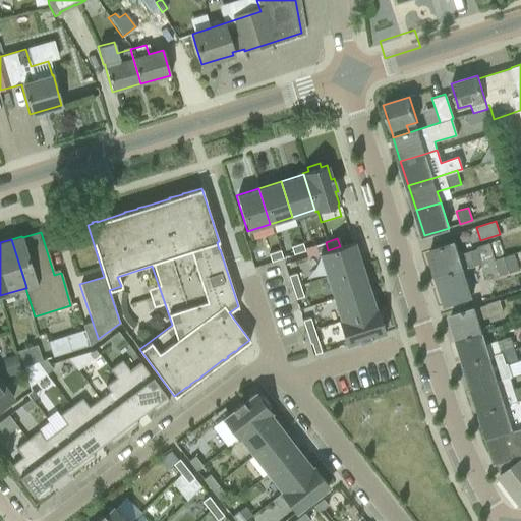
[(316,253),(328,250),(326,242),(314,246),(316,253)]
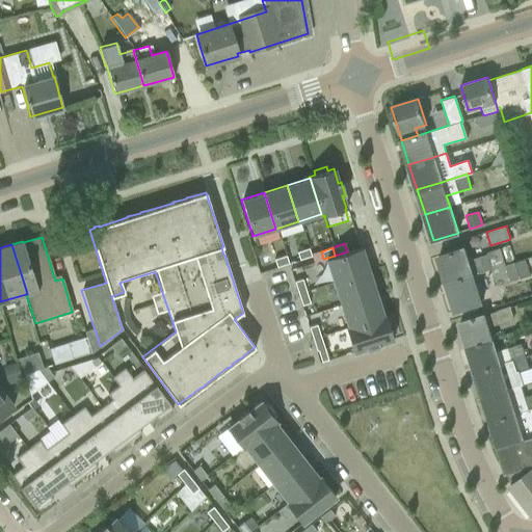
[(333,282),(368,270),(361,247),(325,259),(333,282)]
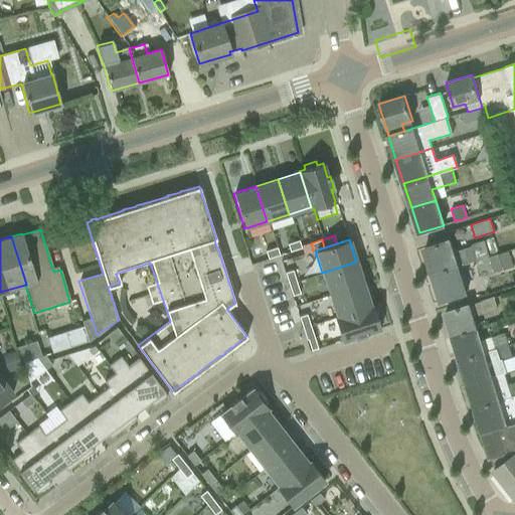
[(301,248),(298,240),(287,244),(290,251),(301,248)]
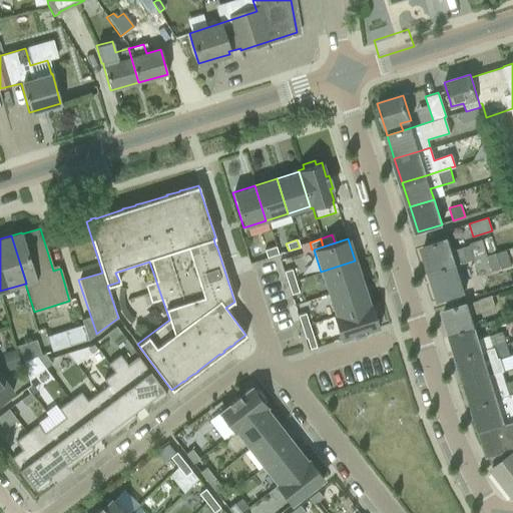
[(423,246),(431,274),(455,266),(472,260),(485,255),(480,239),(468,243),(469,244),(451,250),(447,239),(423,246)]
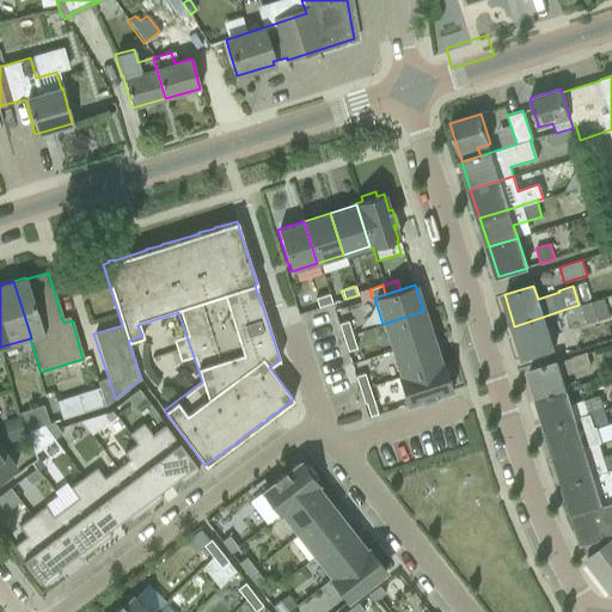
[(331,304),(329,294),(314,299),(318,308),(331,304)]
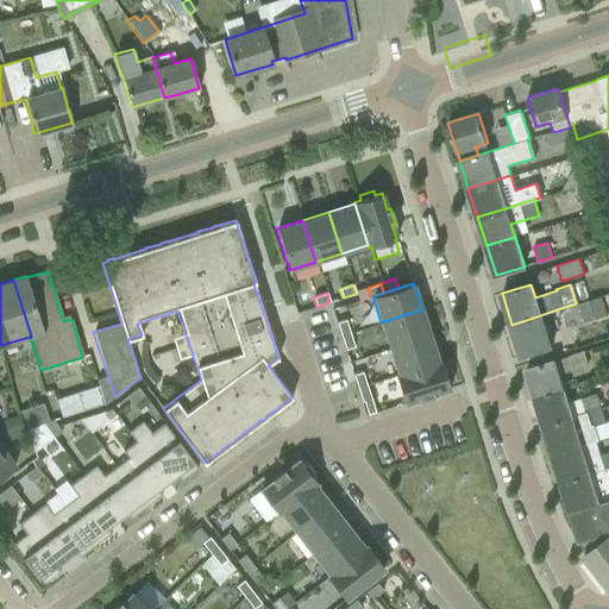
[(576,303),(560,308),(566,327),(582,322),(606,314),(601,296),(576,303)]
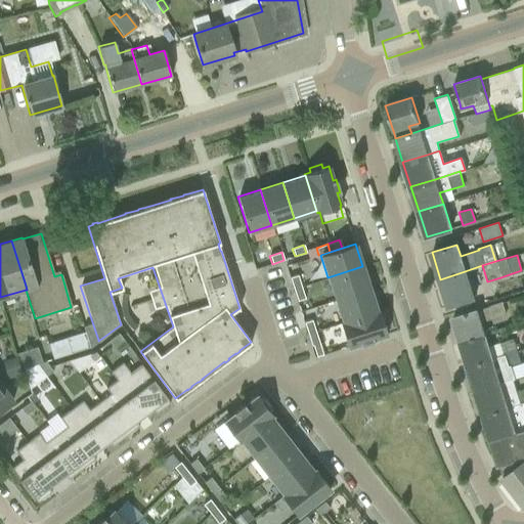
[(369,289),(362,266),(328,277),(335,300),(369,289)]
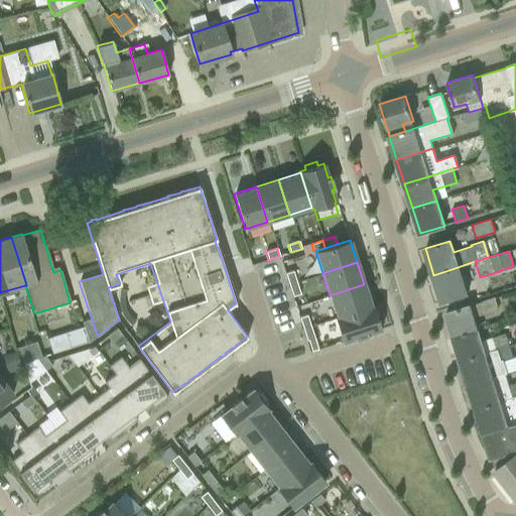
[(458,267),(433,275),(441,301),(467,293),(458,267)]
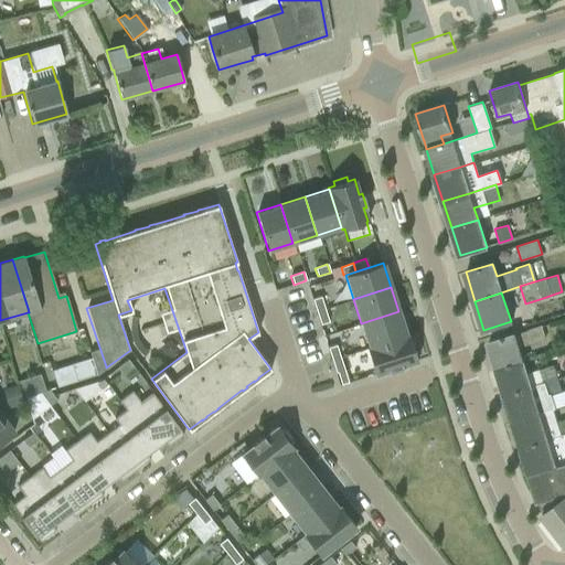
[(324,310),(320,297),(311,300),(316,312),(324,310)]
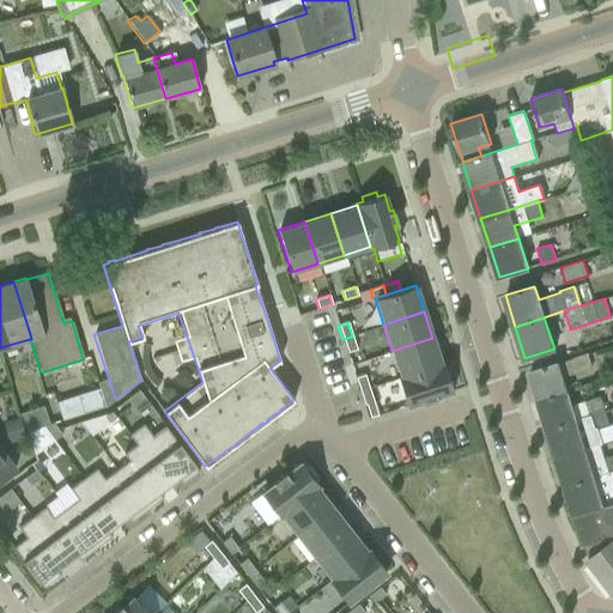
[(357,350),(352,337),(343,339),(347,353),(357,350)]
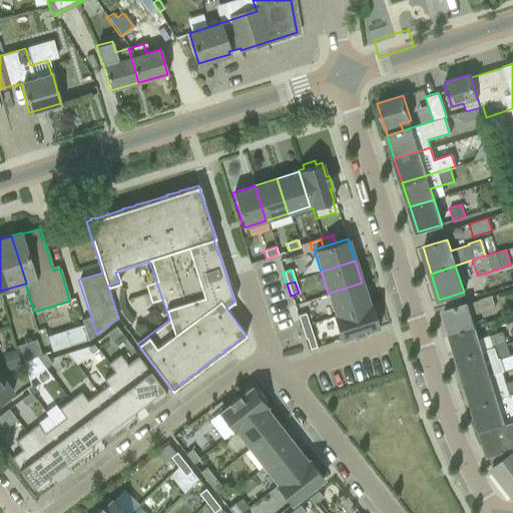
[(369,305),(362,283),(328,294),(335,316),(369,305)]
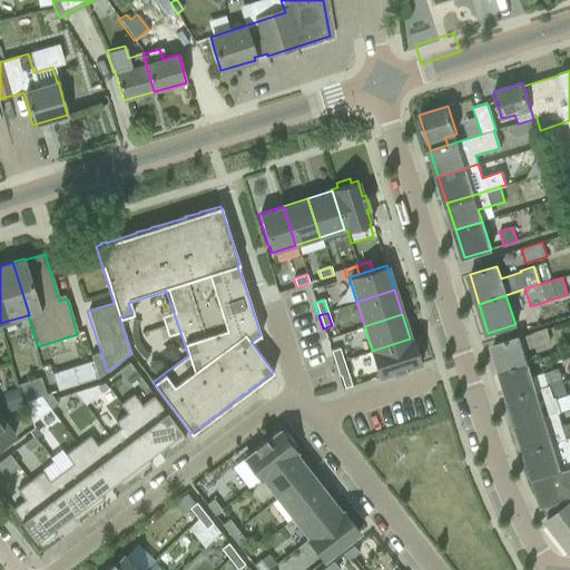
[(546,328),(492,345),(501,372),(528,364),(523,351),(550,343),(546,328)]
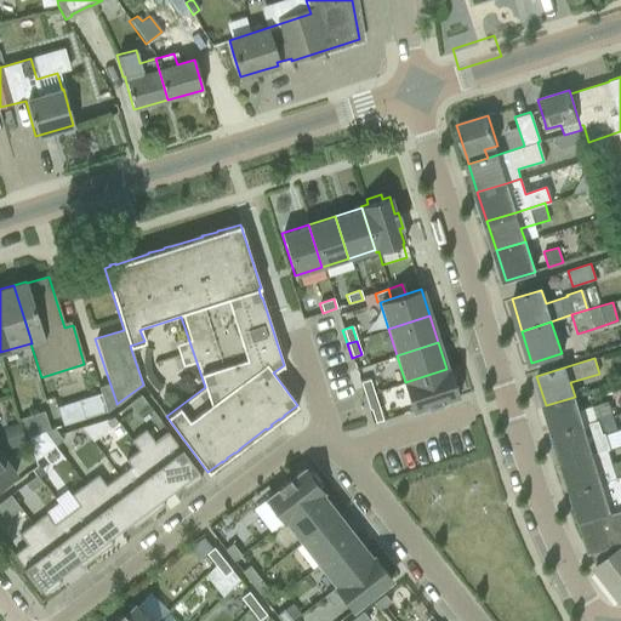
[(459,397),(456,389),(460,388),(455,374),(451,375),(449,368),(446,369),(405,382),(403,382),(411,411),(426,406),(427,409),(442,404),(442,402),(459,397)]
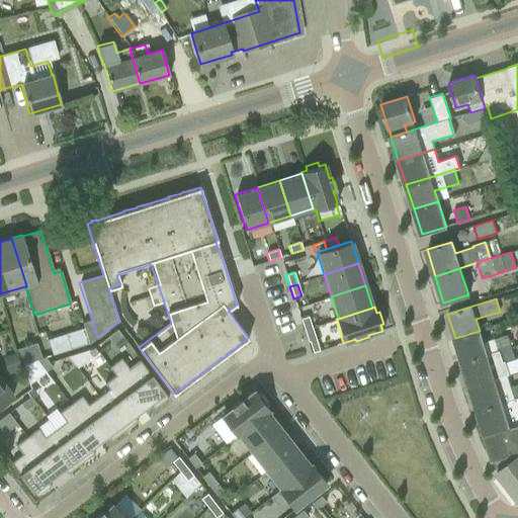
[(312,328),(308,317),(299,319),(304,331),(312,328)]
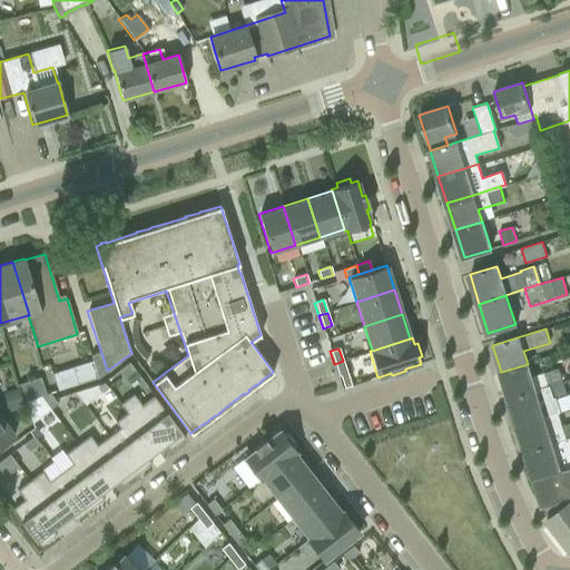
[(91,361),(70,367),(76,384),(97,377),(91,361)]
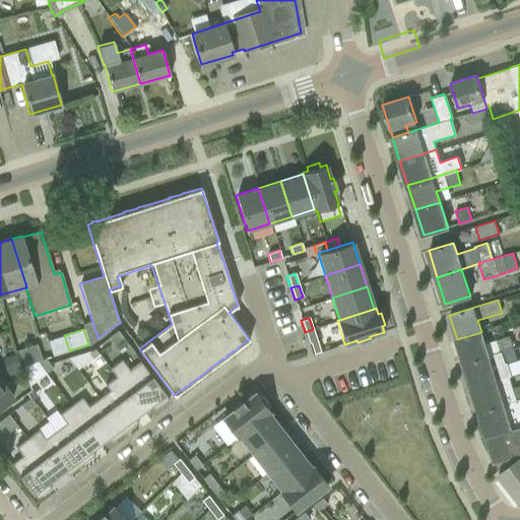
[(316,341),(313,329),(305,332),(308,343),(316,341)]
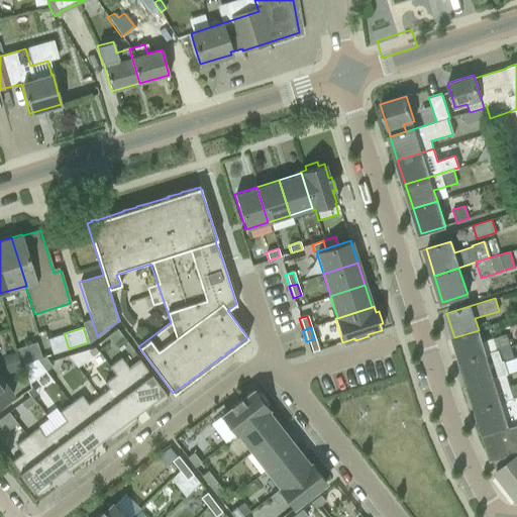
[(116,329),(107,336),(111,342),(121,335),(116,329)]
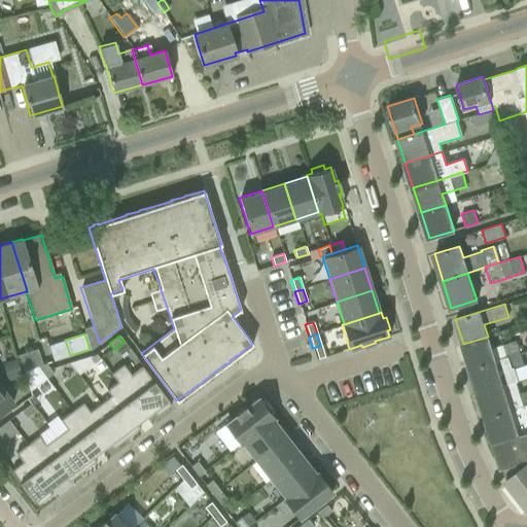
[(488,337),(463,344),(470,367),(495,359),(488,337)]
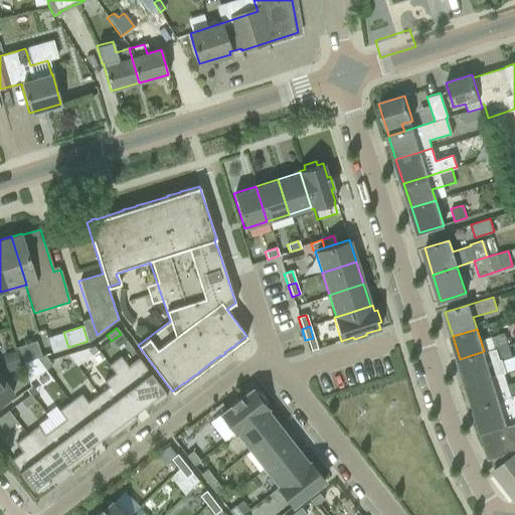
[(491,337),(494,348),(508,344),(504,333),(491,337)]
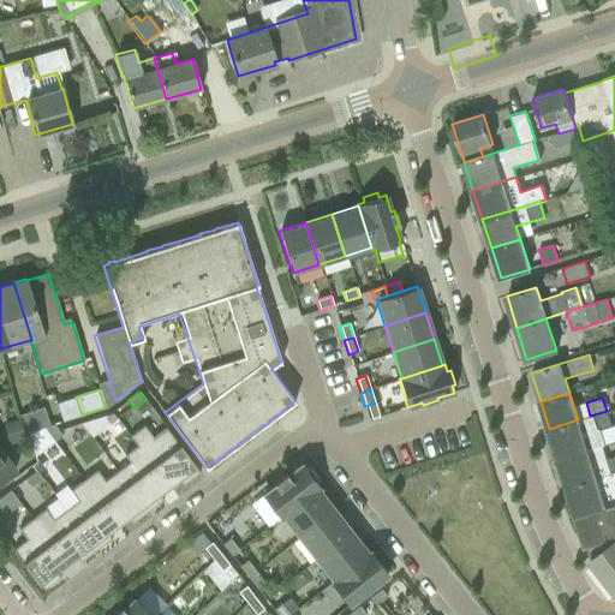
[(43,407),(19,415),(25,433),(35,430),(36,430),(43,428),(48,425),(43,407)]
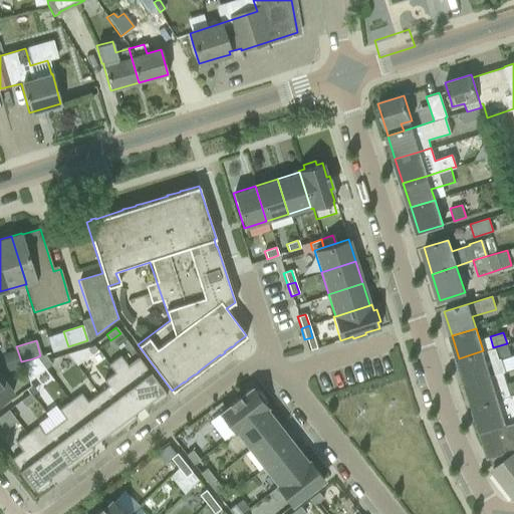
[(483,350),(459,358),(467,383),(491,376),(502,372),(505,372),(501,360),(511,356),(507,343),(493,347),(493,348),(483,351),(483,350)]
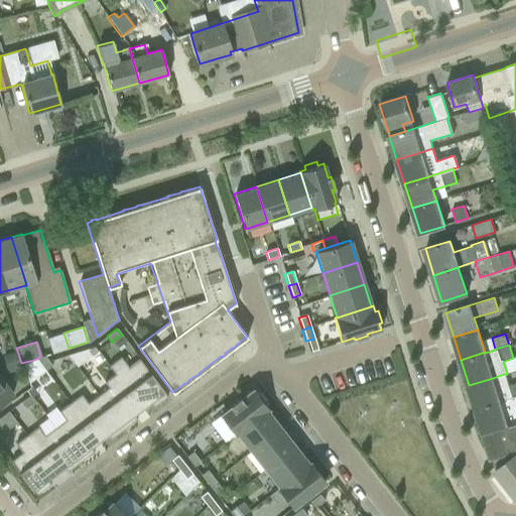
[(21,363),(16,348),(1,353),(6,369),(21,364),(21,363)]
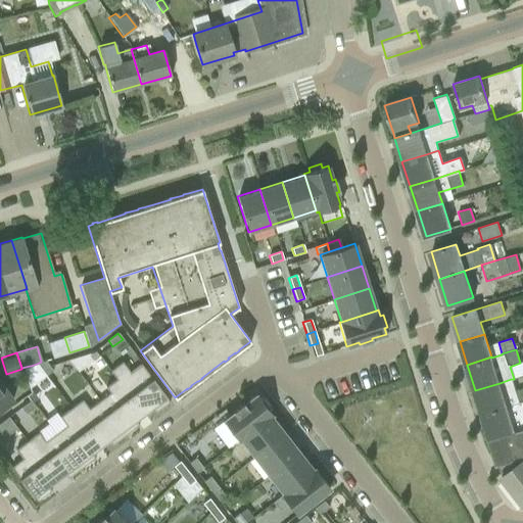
[(77,358),(67,360),(78,372),(84,367),(77,358)]
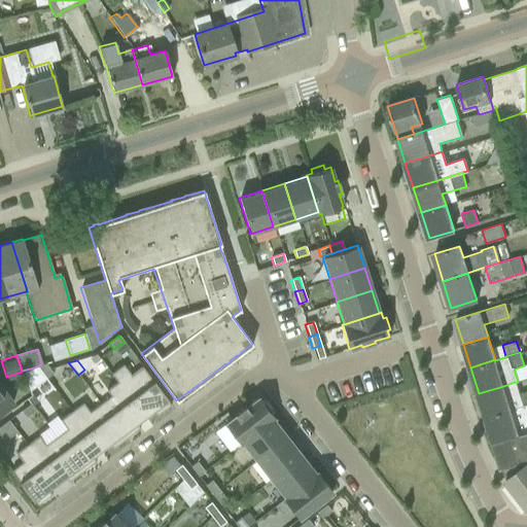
[(371,370),(383,402),(407,394),(395,361),(371,370)]
